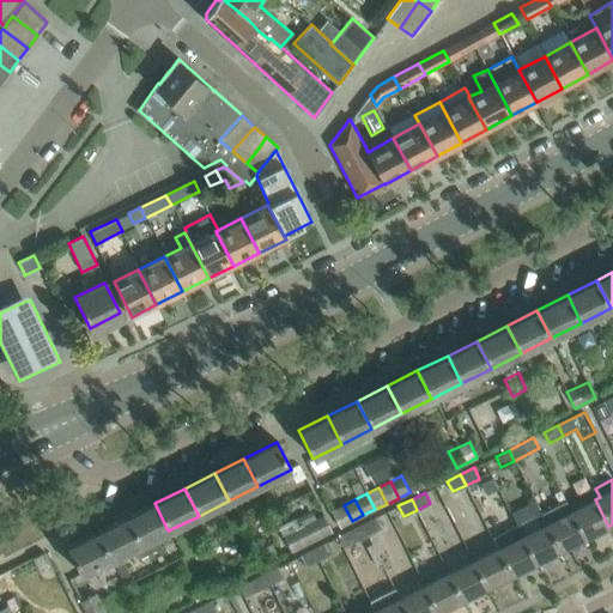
[(608,527),(595,499),(572,510),(570,511),(584,539),(608,527)]
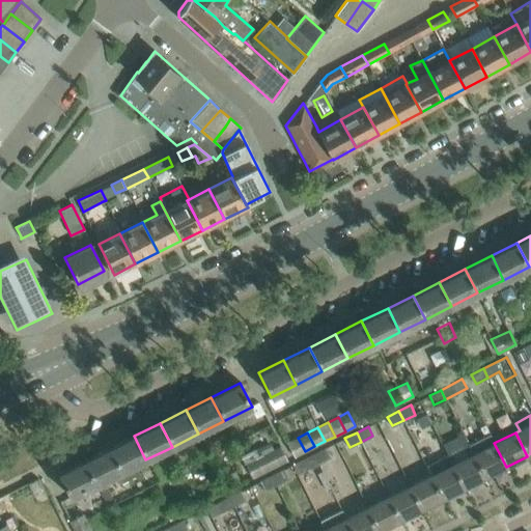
[(145,459),(134,436),(108,449),(119,473),(117,474),(121,483),(140,473),(136,465),(145,459)]
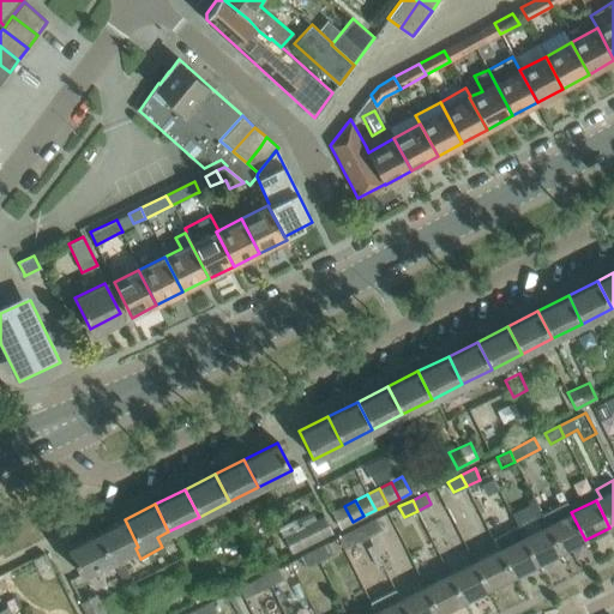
[(344,506),(332,512),(341,528),(353,522),(344,506)]
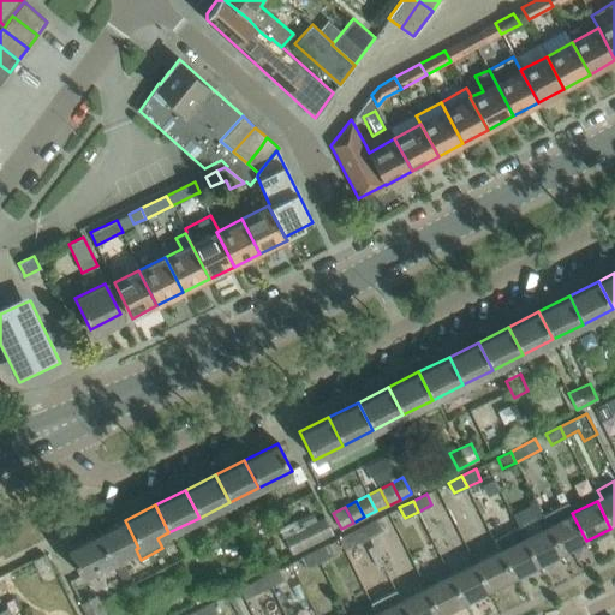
[(586,541),(572,513),(548,525),(561,553),(586,541)]
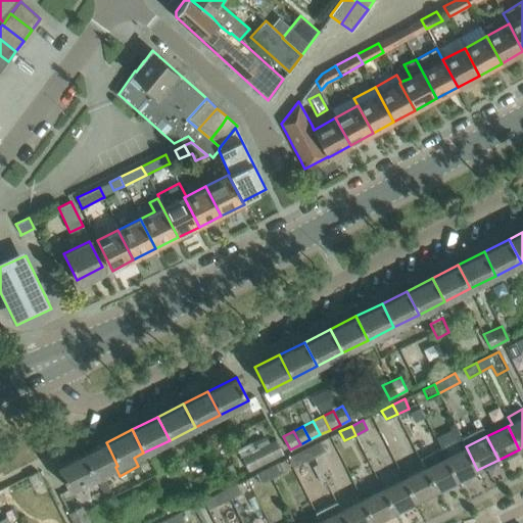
[(276,439),(265,444),(272,459),(284,453),(277,439),(276,439)]
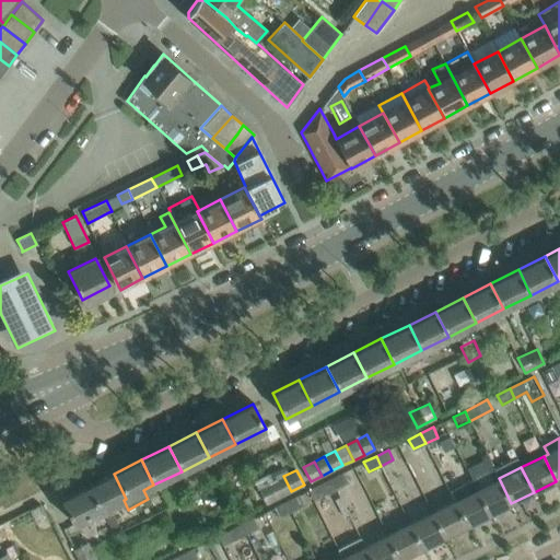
[(349,482),(343,473),(343,471),(331,478),(336,489),(349,482)]
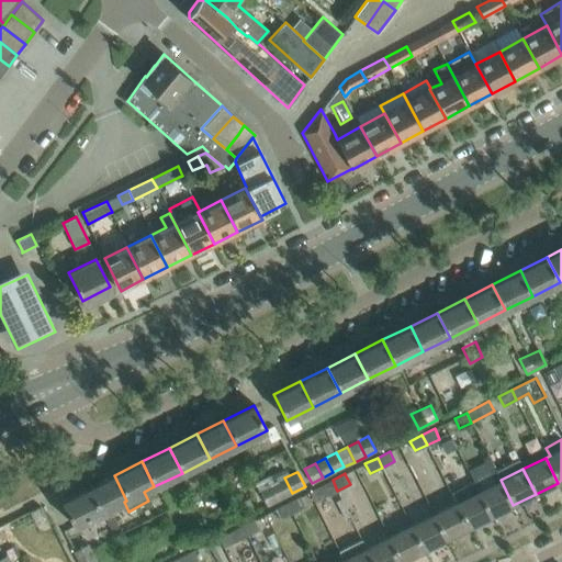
[(126,501),(114,475),(87,489),(100,514),(124,502),(126,501)]
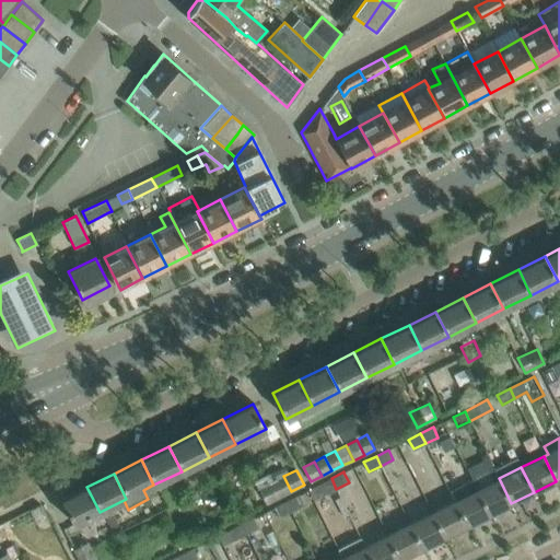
[(283,476),(271,482),(279,498),(291,491),(283,476)]
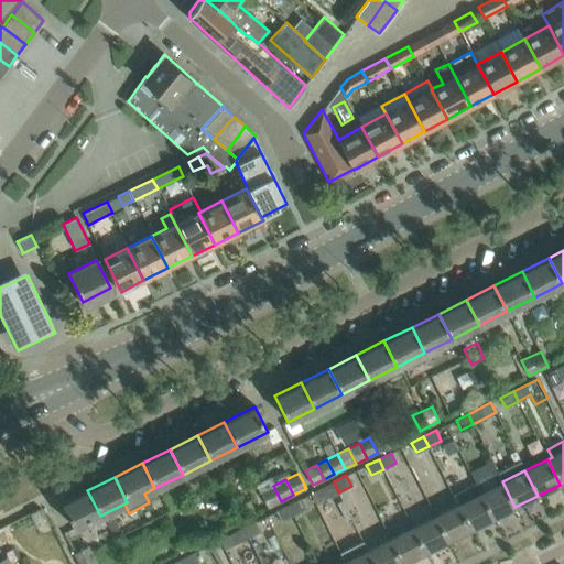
[(315,503),(338,492),(334,481),(311,494),(315,503)]
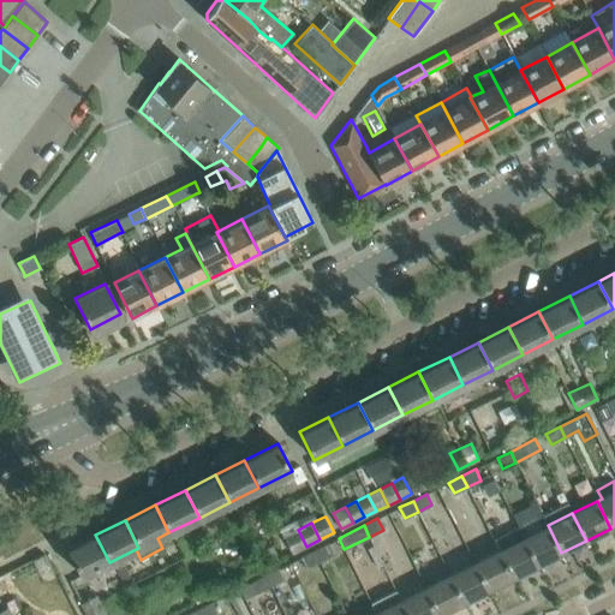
[(548,525),(524,538),(523,538),(536,566),(561,553),(548,525)]
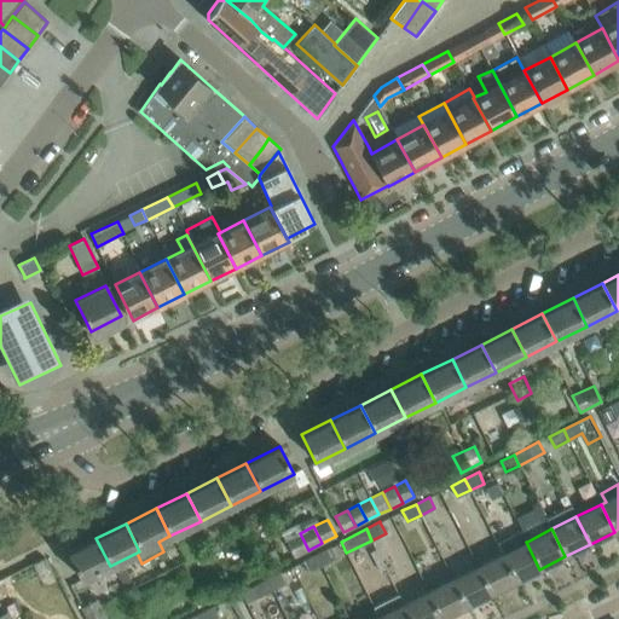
[(526,542),(527,542),(522,532),(498,544),(503,554),(502,554),(516,582),(539,570),(526,542)]
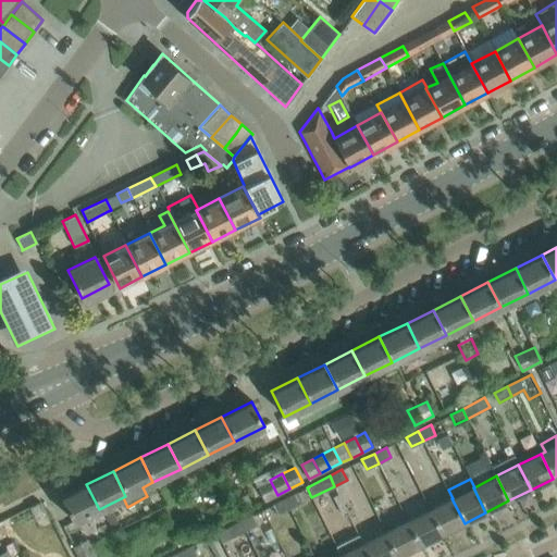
[(270,480),(258,486),(265,502),(277,495),(270,480)]
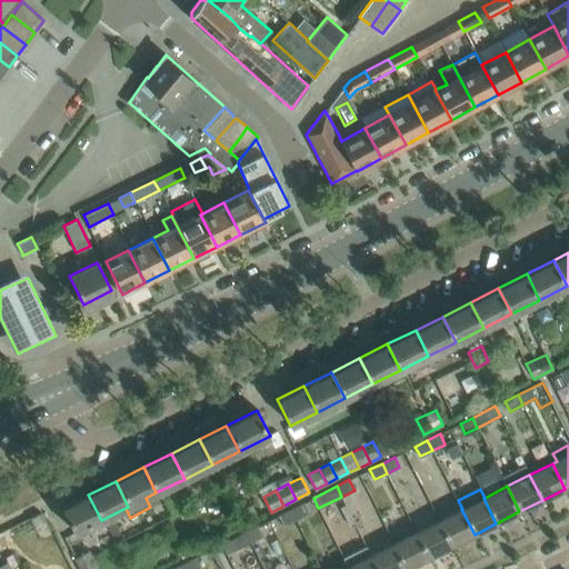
[(101,520),(88,495),(79,499),(62,508),(75,532),(75,533),(76,533),(101,520)]
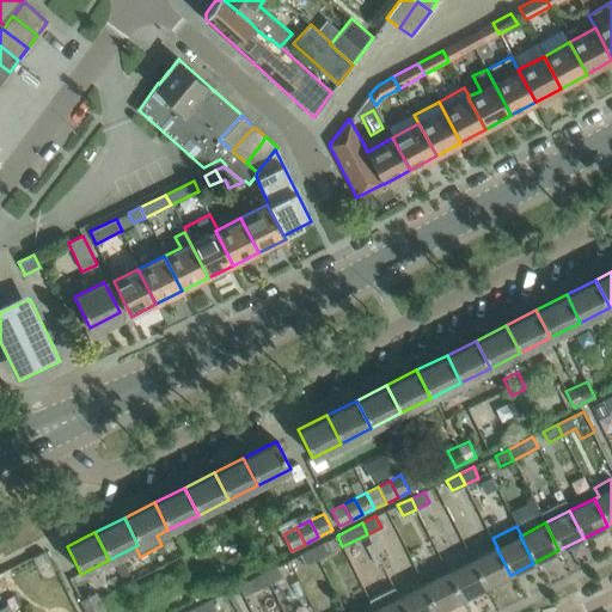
[(319,558),(332,551),(326,540),(313,548),(319,558)]
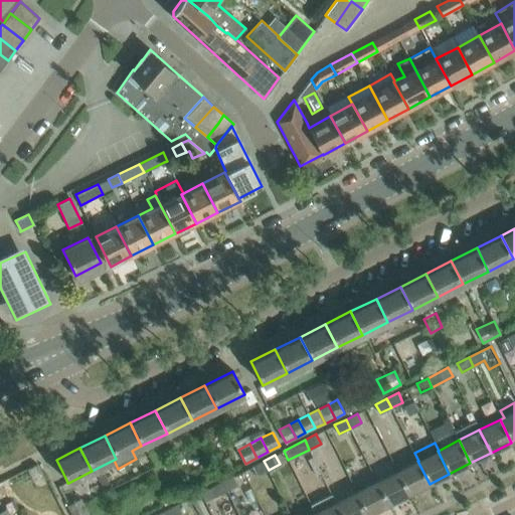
[(269,470),(264,461),(252,466),(256,476),(269,470)]
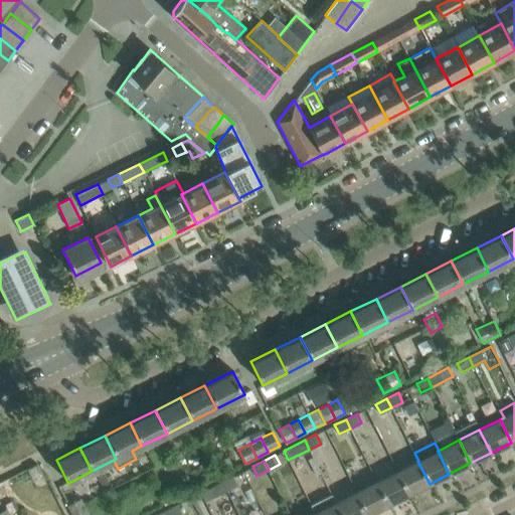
[(430,484),(417,461),(397,471),(408,494),(430,484)]
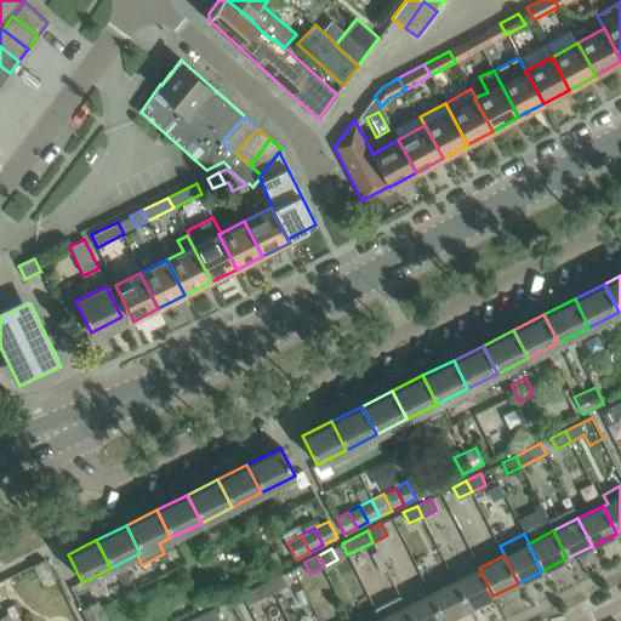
[(33,564),(44,586),(56,580),(45,558),(33,564)]
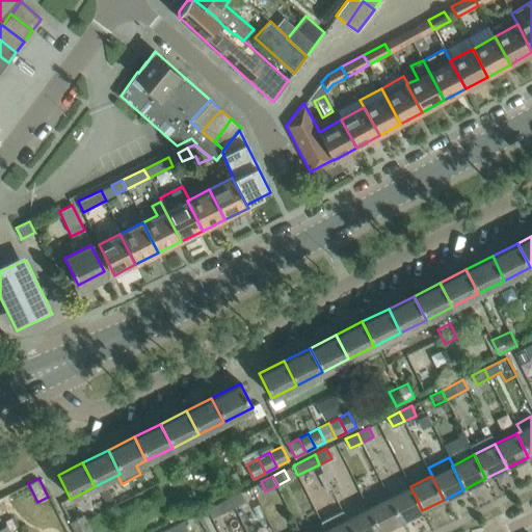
[(422,510),(410,486),(390,497),(401,521),(422,510)]
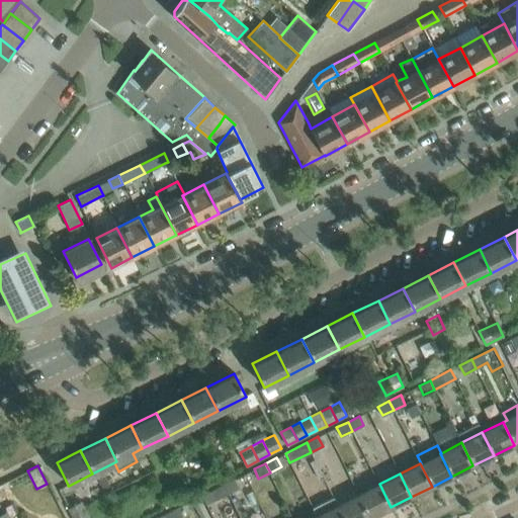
[(239,488),(235,479),(224,485),(228,494),(239,488)]
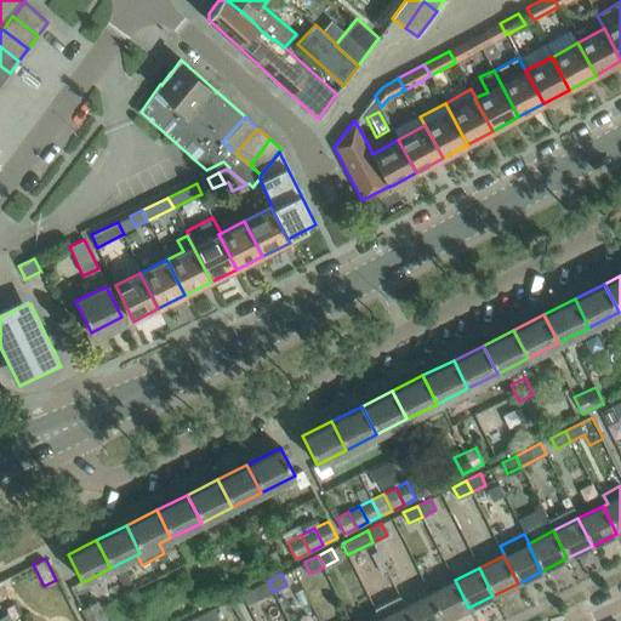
[(160,599),(183,588),(178,580),(172,582),(171,581),(155,590),(160,599)]
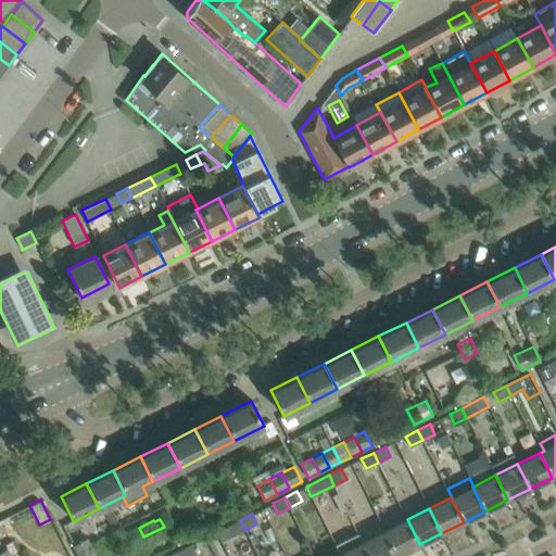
[(419,544),(407,519),(383,531),(396,555),(419,544)]
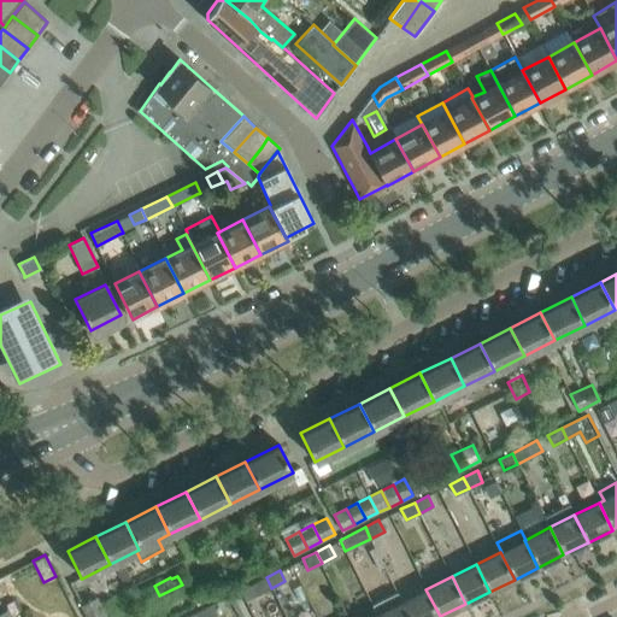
[(271,588),(266,577),(252,585),(258,595),(271,588)]
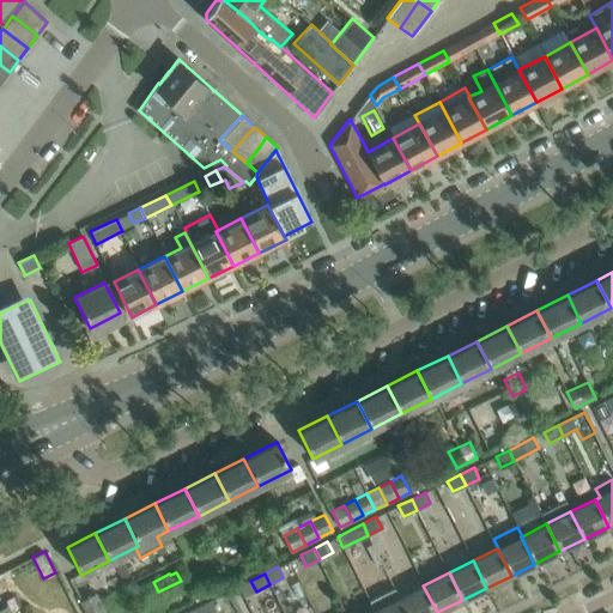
[(436,612),(437,612),(423,586),(400,598),(407,612),(436,612)]
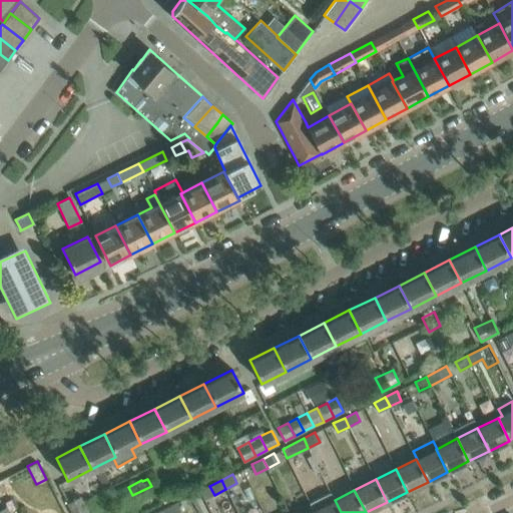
[(341,512),(335,500),(330,491),(309,502),(313,511),(314,512),(341,512)]
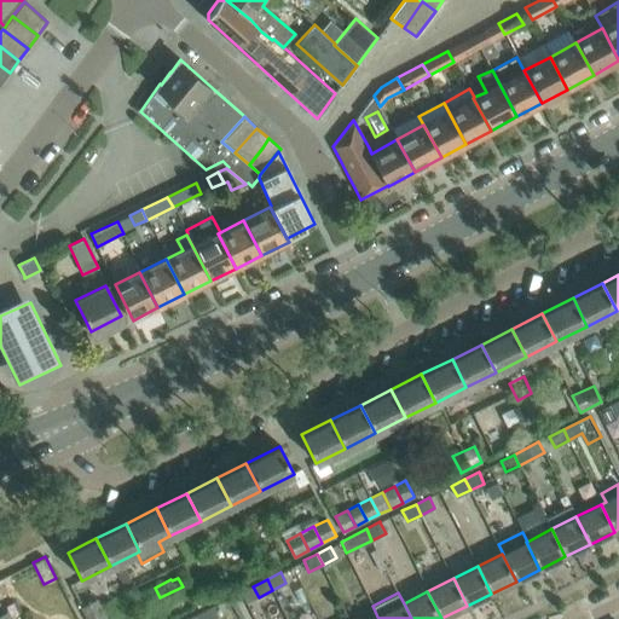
[(108,618),(98,599),(82,606),(81,607),(86,618),(108,618)]
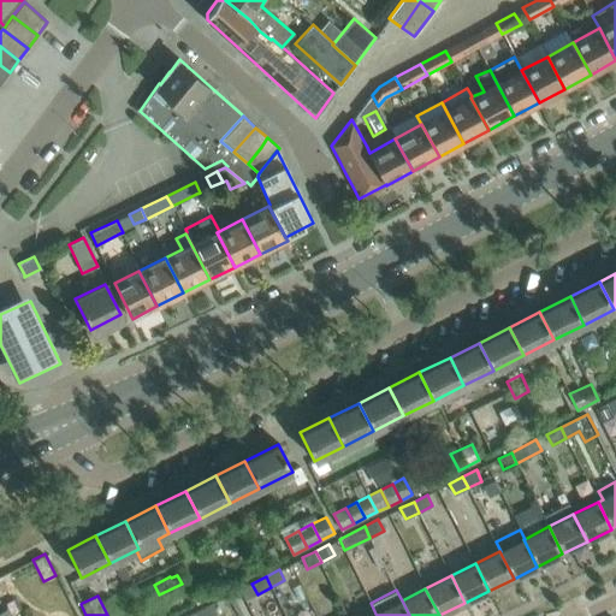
[(12,615),(6,603),(1,605),(0,605),(0,615),(12,615)]
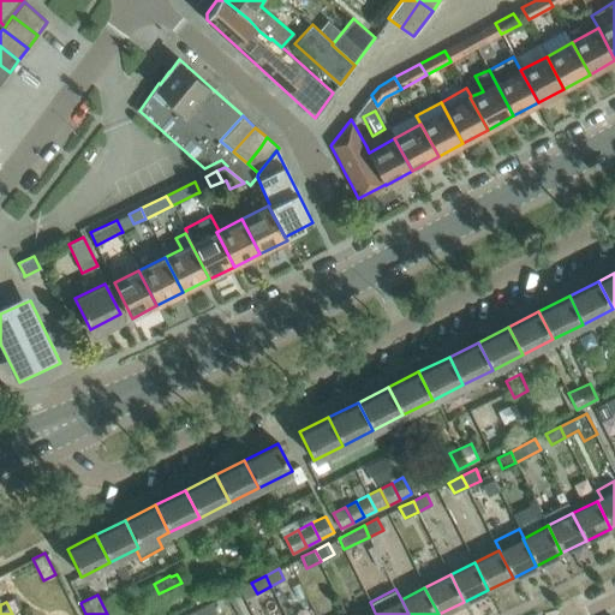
[(202,614),(214,614),(219,613),(213,602),(199,609),(202,614)]
